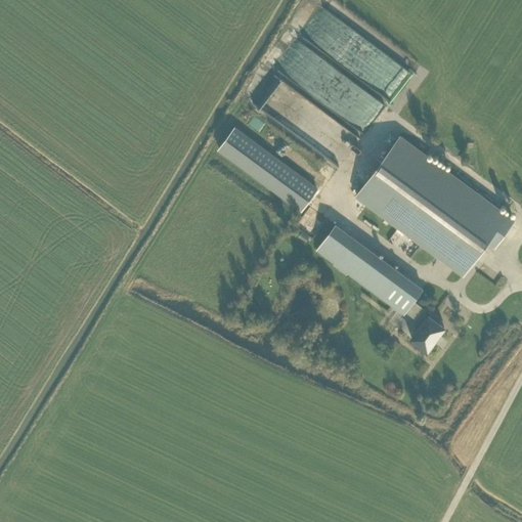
[(303,60),(313,68),(319,58),(310,52),(311,50),(298,41),(292,49),(305,57),(303,60)]
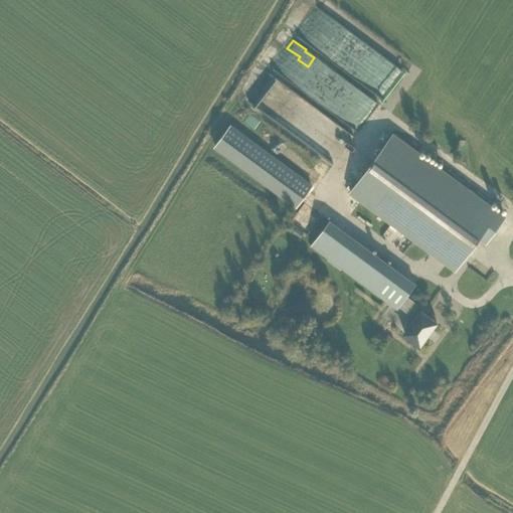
[(271,70),(267,79),(286,90),(287,88),(291,90),(295,81),(271,70)]
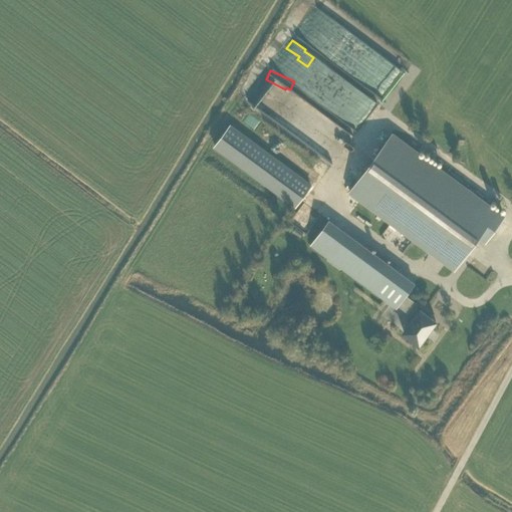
[(248,112),(241,120),(253,131),(260,121),(248,112)]
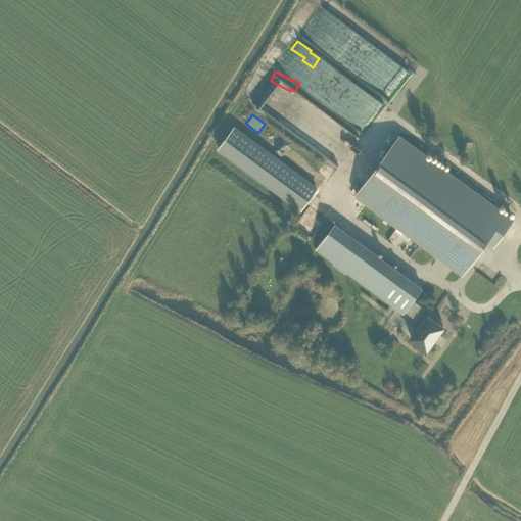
[(313,190),(232,130),(217,150),(297,210),(313,190)]
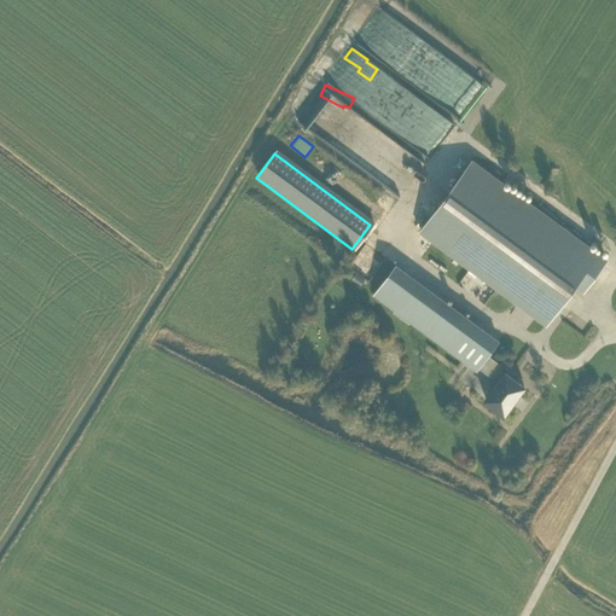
[(469,164),(419,232),(545,325),(574,285),(583,292),(604,263),(469,164)]
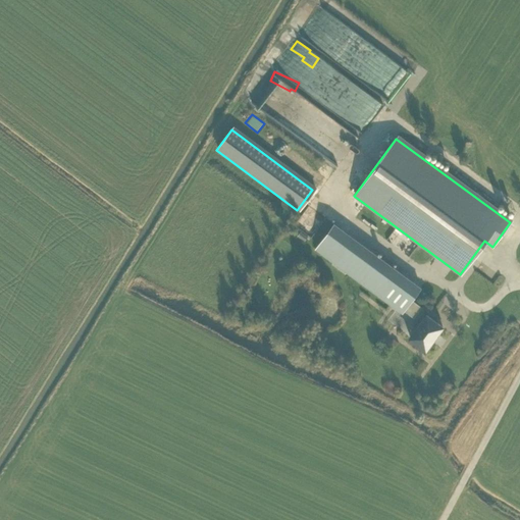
[(434,336),(440,328),(427,318),(431,314),(422,307),(421,309),(410,301),(419,290),(331,225),(313,250),(401,314),(403,312),(419,324),(408,340),(424,351),(430,343),(431,344),(435,338),(434,336)]
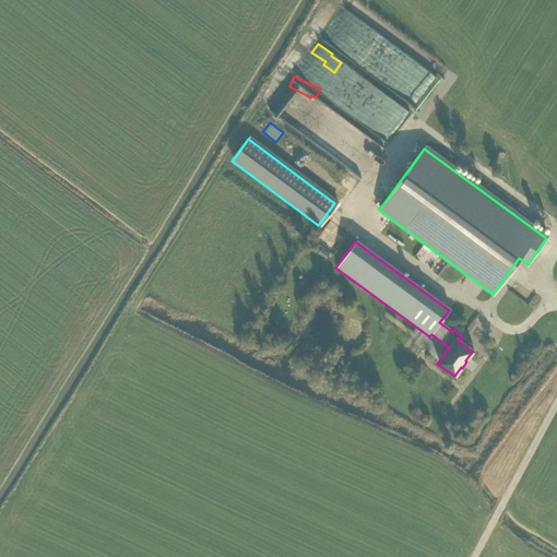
[(324,260),(328,255),(320,249),(317,255),(324,260)]
